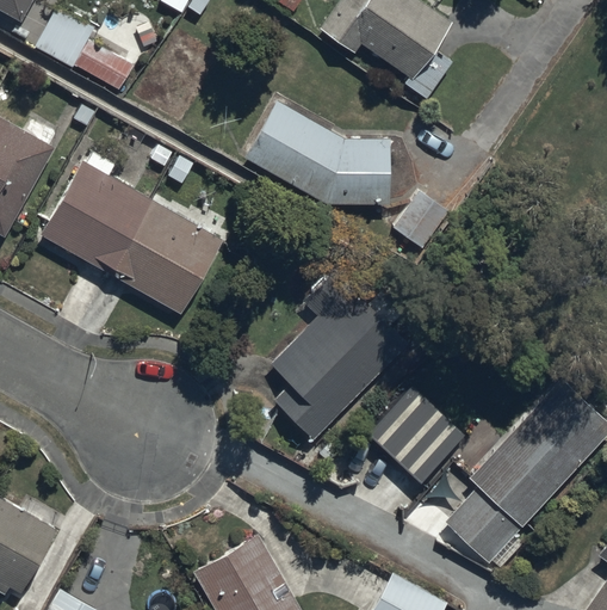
[(0,0),(0,10),(23,23),(35,0),(0,0)]
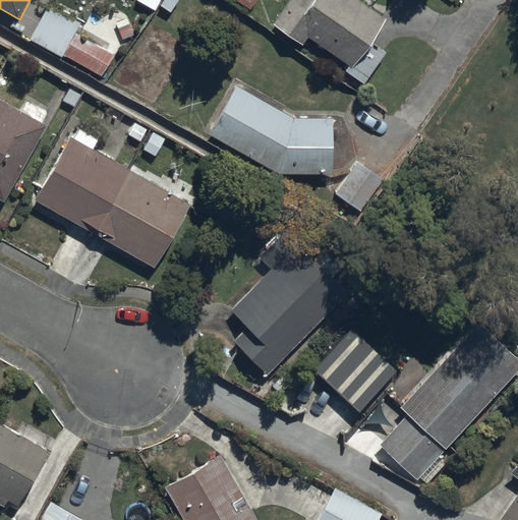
[(290,0),(273,24),(303,46),(308,38),(351,67),(347,72),(364,84),(387,53),(370,43),(387,20),(357,0),(290,0)]
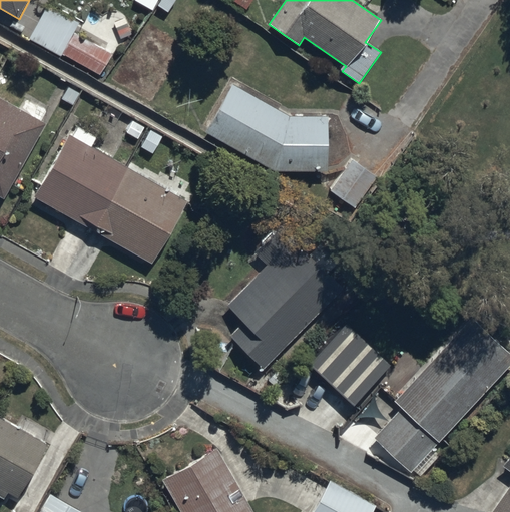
[(52,3),(30,40),(62,58),(65,54),(102,75),(114,55),(76,32),(82,21),(52,3)]
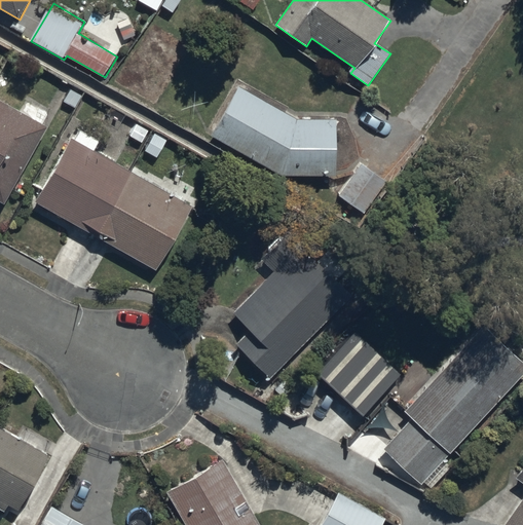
[(335,119),(296,119),(238,87),(212,137),(283,176),(335,177),(335,119)]
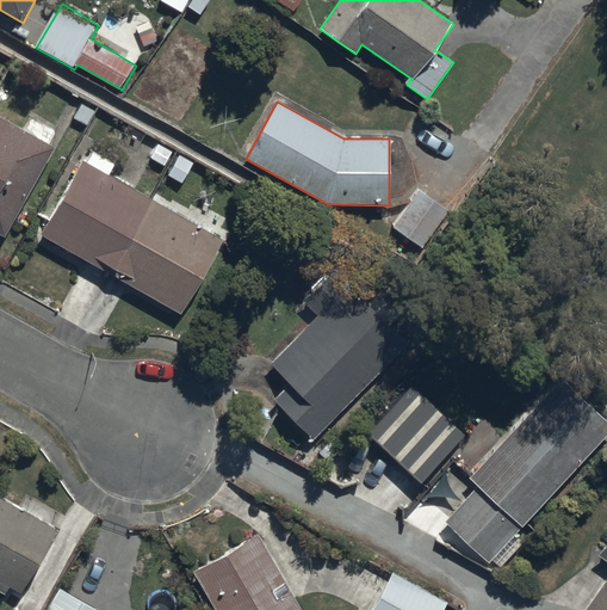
[(0,117),(0,233),(6,236),(56,148),(0,117)]
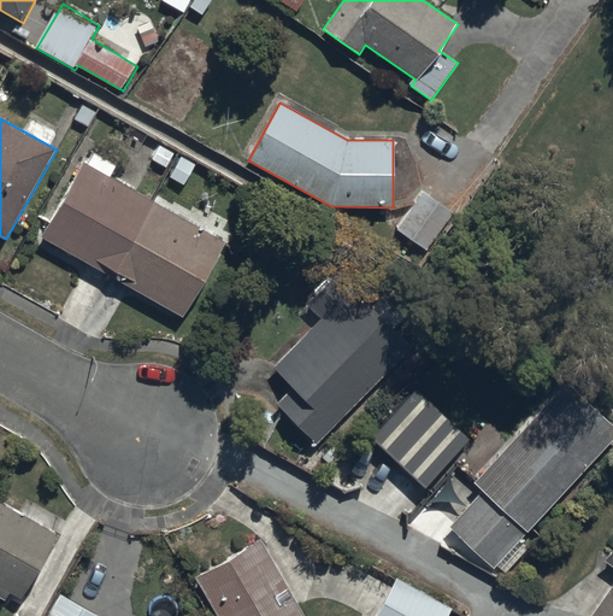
[(92,150),(42,236),(184,317),(227,244),(113,179),(121,166),(92,150)]
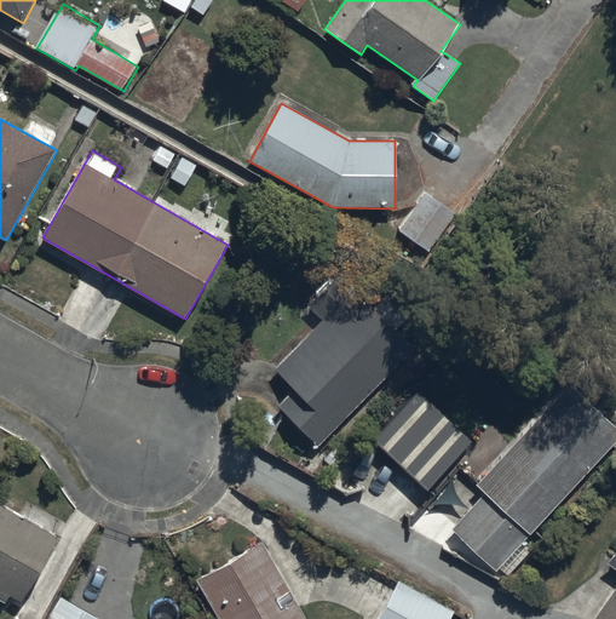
[(278,406),(320,446),(414,349),(396,331),(412,315),(389,292),(372,310),(363,302),(357,308),(332,284),(310,305),(324,320),(276,370),(295,389),(278,406)]
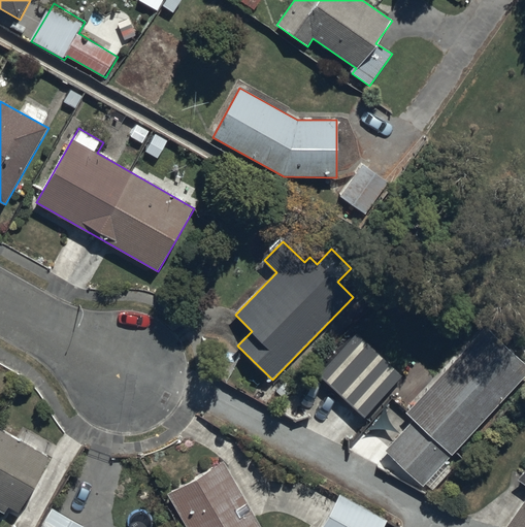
[(524,366),(485,329),(405,413),(415,422),(386,453),(422,487),(524,376),(524,366)]
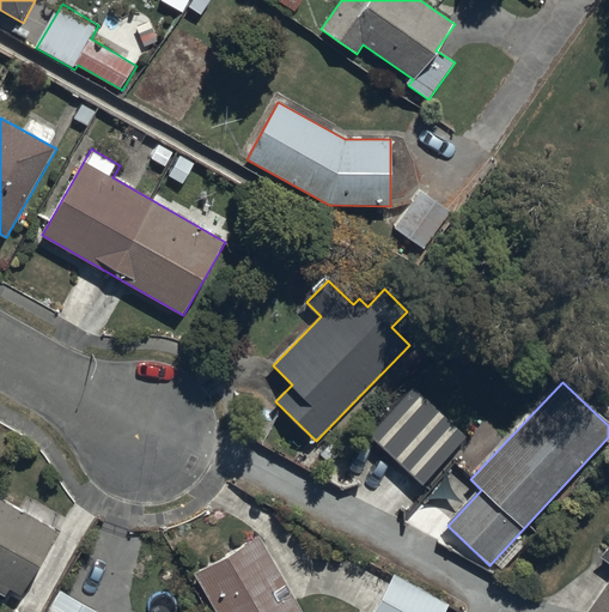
[(416,388),(370,436),(420,485),(468,437),(416,388)]
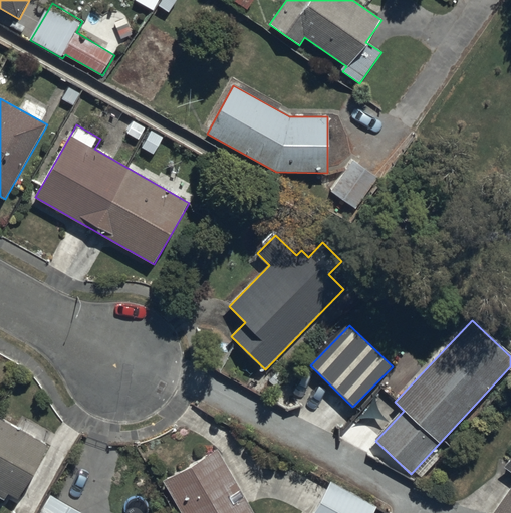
[(0,418),(0,488),(20,500),(51,447),(48,445),(53,436),(26,420),(20,430),(0,418)]
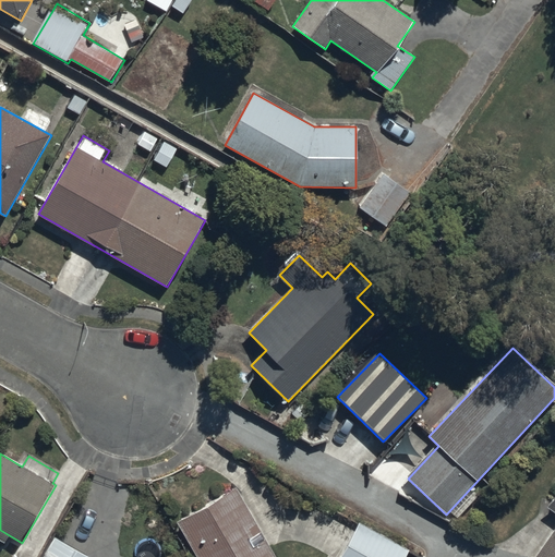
[(274,556),(236,489),(175,525),(192,556),(274,556)]
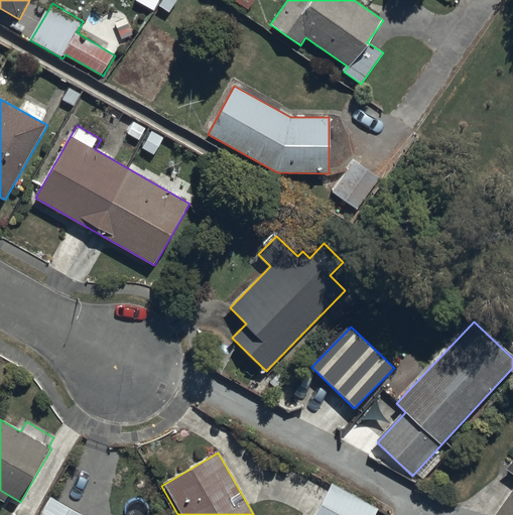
[(512,460),(506,469),(512,474),(512,490),(496,514),(512,514),(512,460)]
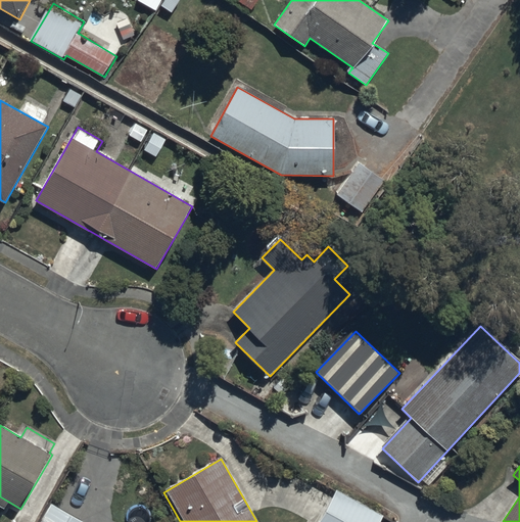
[(339,490),(321,521),(381,521),(384,516),(339,490)]
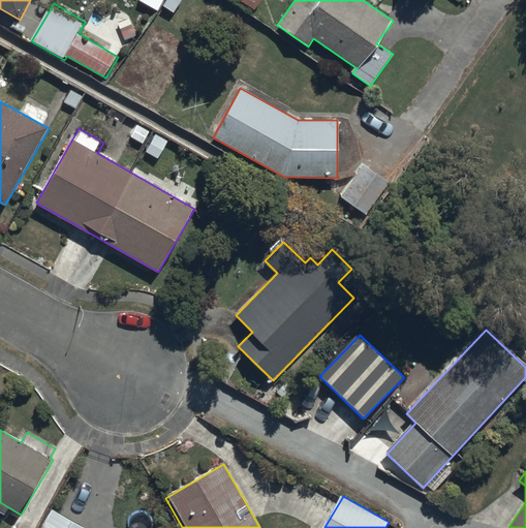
[(85,527),(55,509),(43,527),(85,527)]
